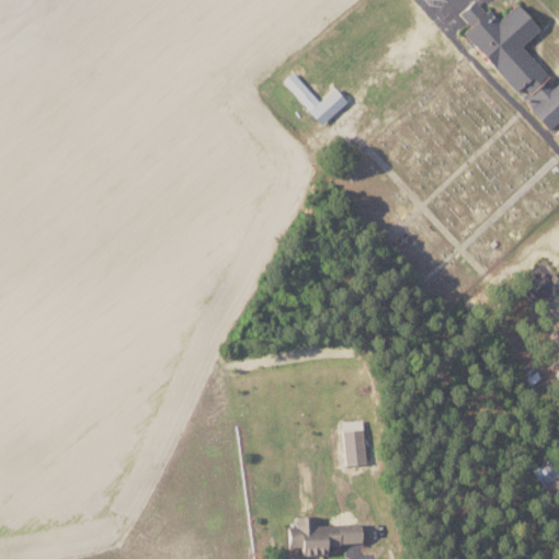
[(548,132),(558,124),(558,83),(556,87),(522,48),(540,32),(517,6),(498,23),(477,0),(460,15),(471,27),(464,34),(516,93),(523,87),(532,97),(527,100),(534,107),(529,111),(548,132)]
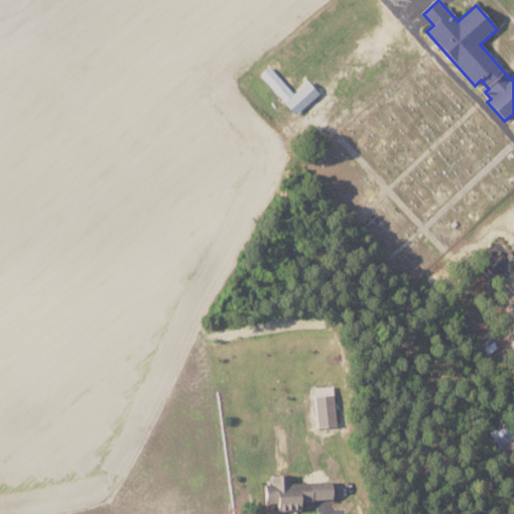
[(294,95),(269,68),(260,77),(297,117),(319,96),(307,83),(294,95)]
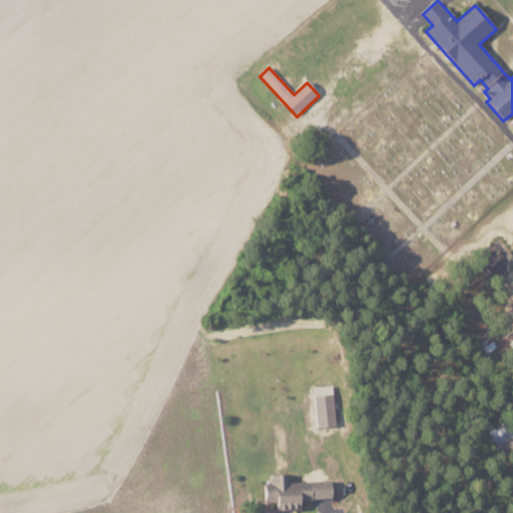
[(317,429),(336,428),(334,387),(315,388),(317,429)]
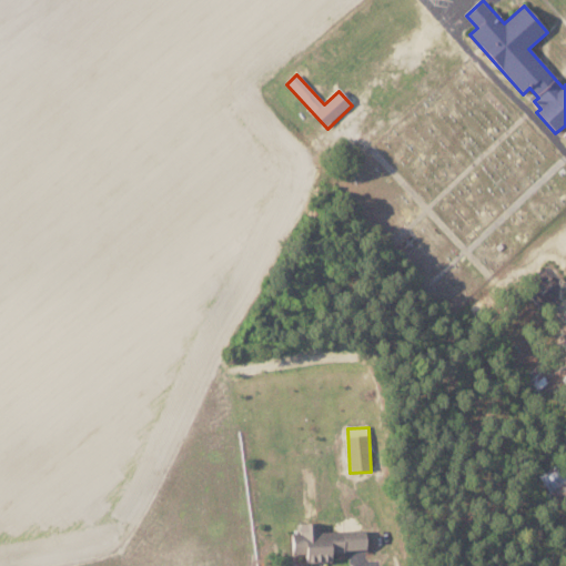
[(565,474),(561,466),(539,479),(548,494),(565,483),(565,474)]
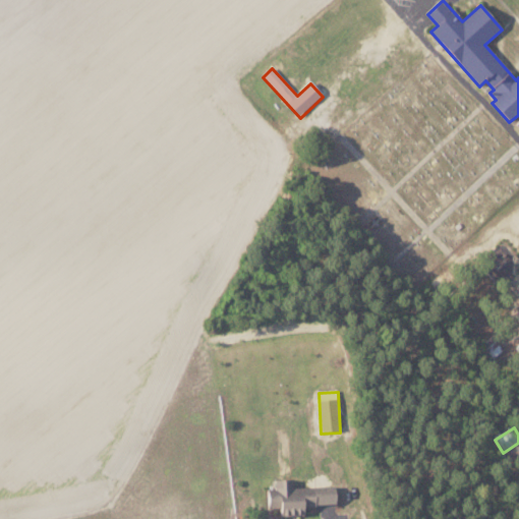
[(294,487),(294,478),(274,479),(274,489),(267,489),(268,509),(280,508),(281,516),(304,515),(304,506),(336,505),(335,486),(294,487)]
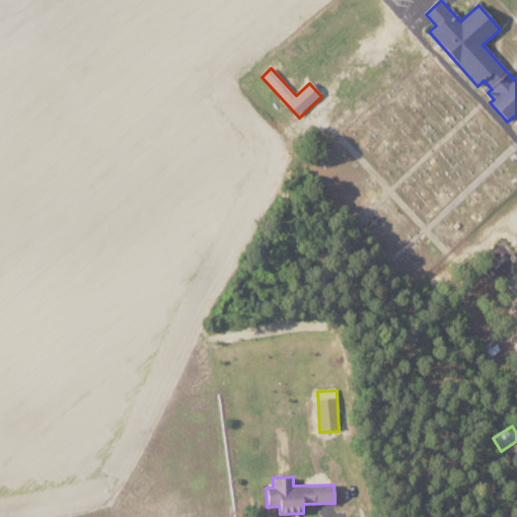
All buildings are outlined.
